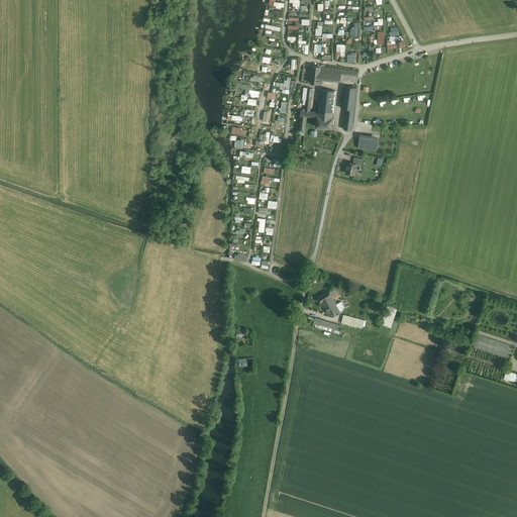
[(285,3),(276,1),(276,0),(270,0),(270,4),(276,5),(276,7),(281,8),(281,6),(284,7),(285,3)]
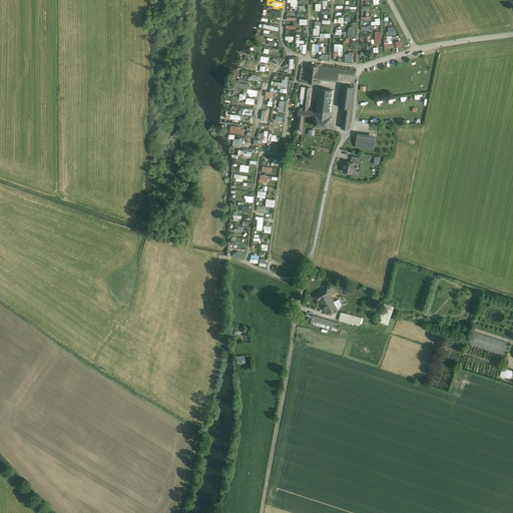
[(296,6),(295,8),(298,9),(298,0),(287,0),(288,2),(292,2),(292,6),(296,6)]
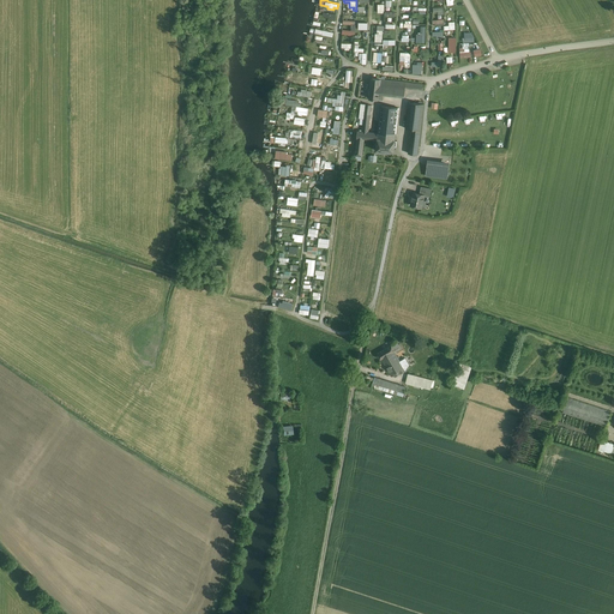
[(342,34),(356,35),(356,24),(351,24),(351,30),(342,29),(342,34)]
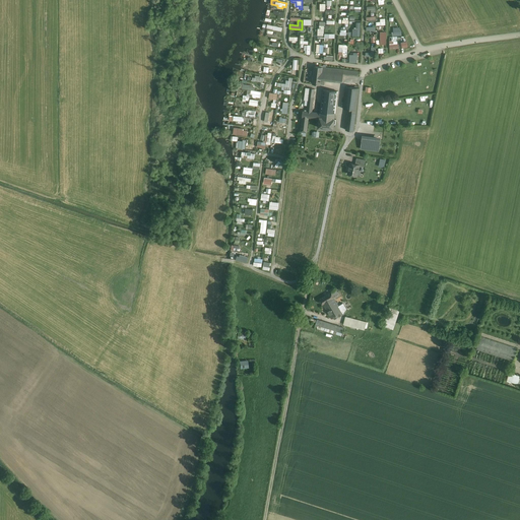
[(361,35),(361,21),(356,21),(356,27),(352,27),(353,31),(348,31),(348,36),(361,35)]
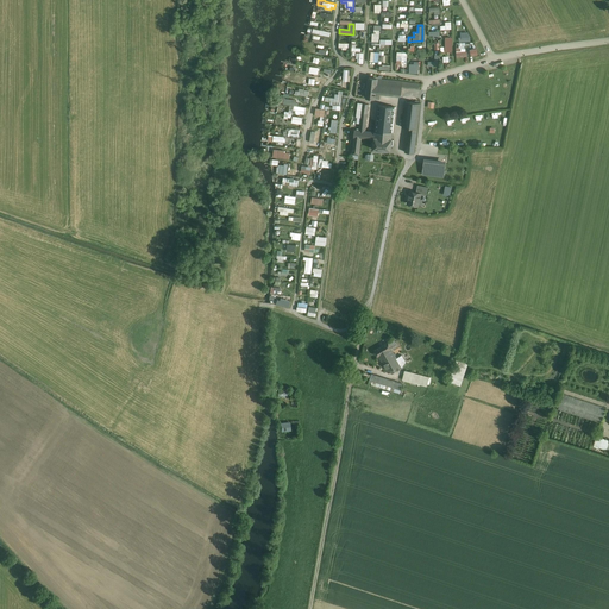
[(459,32),(460,42),(470,41),(470,32),(459,32)]
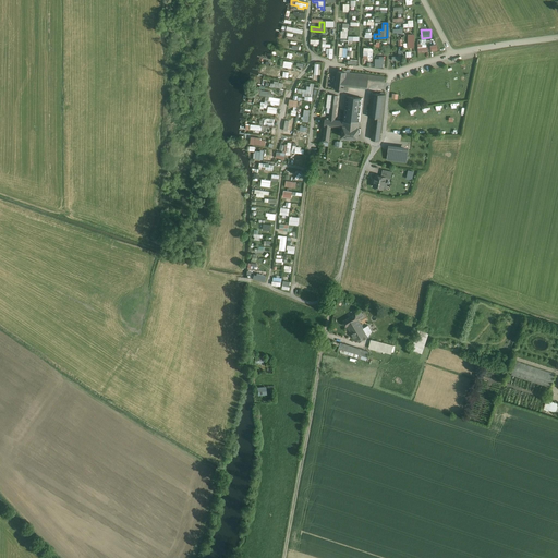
[(419,52),(428,51),(428,47),(423,47),(423,45),(426,44),(426,39),(421,39),(421,43),(419,43),(419,52)]
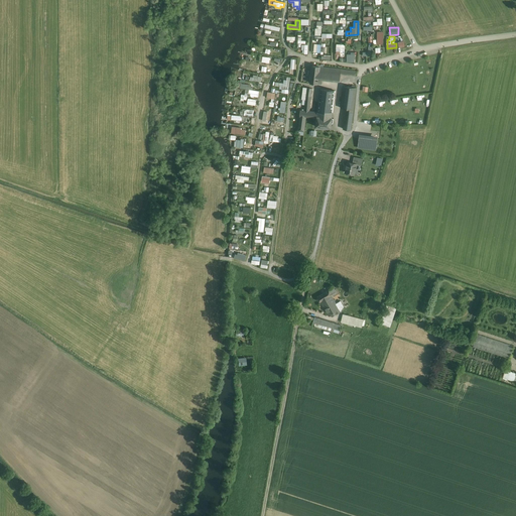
[(337,43),(337,54),(345,54),(346,43),(337,43)]
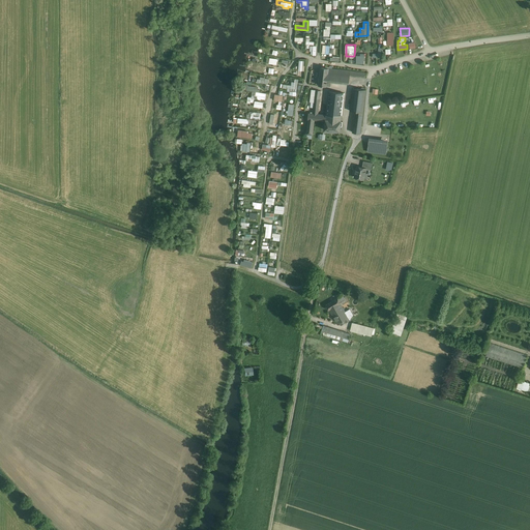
[(379,53),(373,53),(373,57),(382,57),(382,47),(379,47),(379,53)]
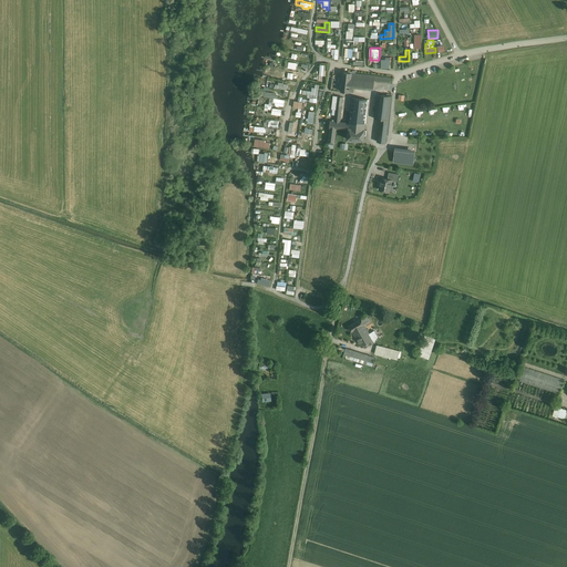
[(381,59),(381,68),(391,68),(391,57),(385,57),(385,59),(381,59)]
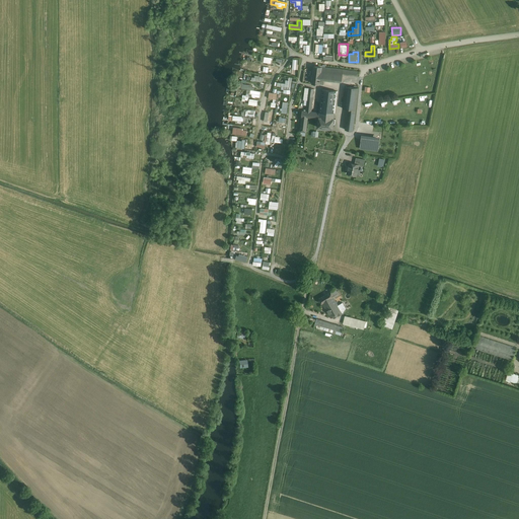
[(332,68),(315,66),(313,83),(323,84),(324,80),(330,81),(332,68)]
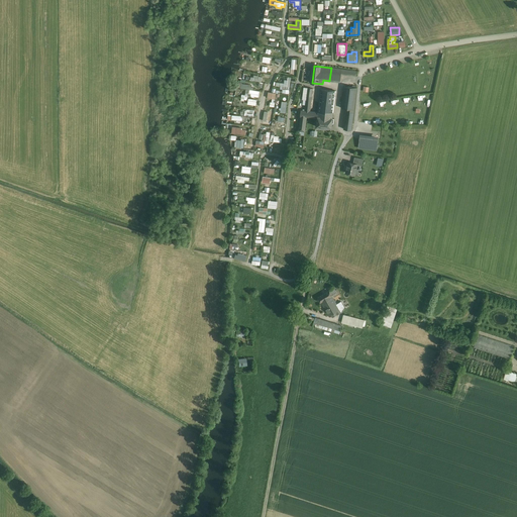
[(356,71),(331,68),(329,81),(340,82),(341,74),(356,76),(356,71)]
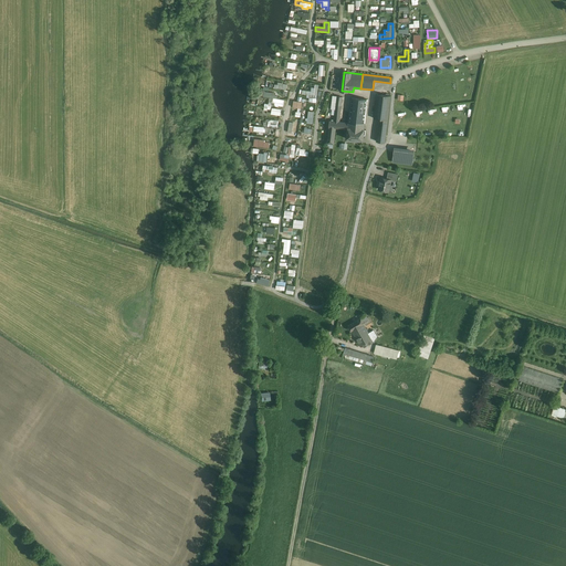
[(308,102),(316,102),(318,84),(315,84),(315,87),(312,86),(311,91),(300,90),(300,93),(306,94),(306,97),(310,97),(308,102)]
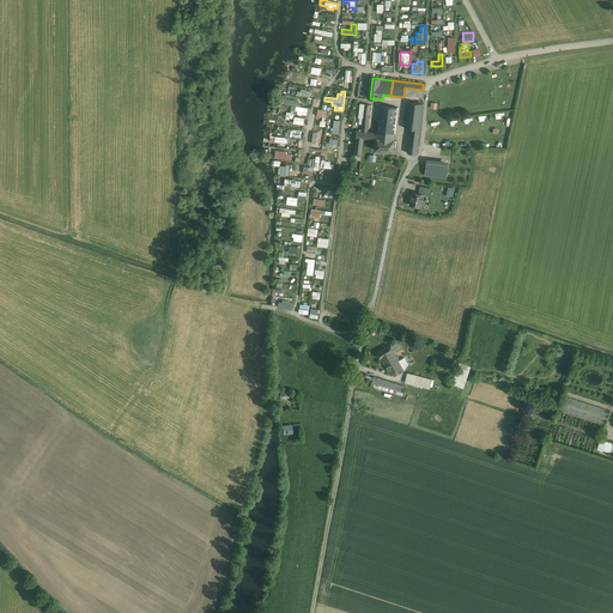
[(371,107),(362,105),(360,119),(364,120),(364,116),(370,116),(371,107)]
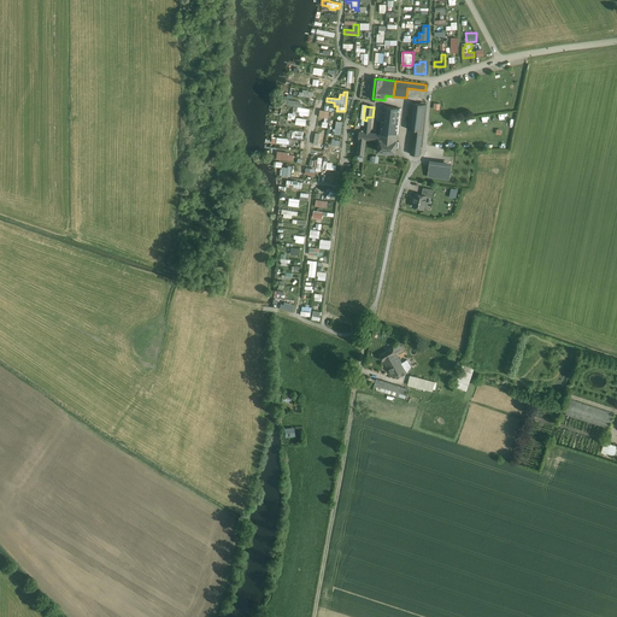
[(401,109),(383,106),(380,137),(378,142),(378,151),(395,153),(397,146),(399,147),(399,141),(397,141),(401,109)]
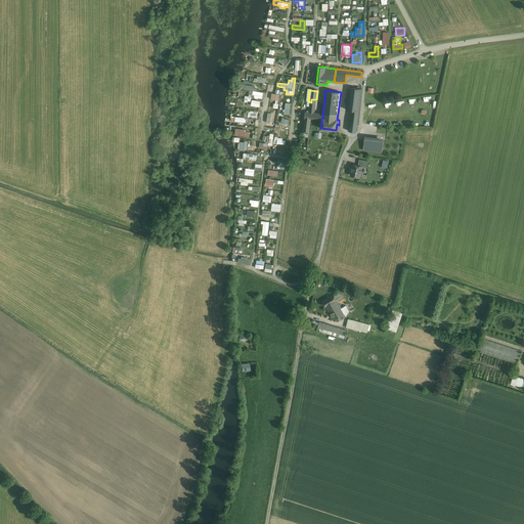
[(361,93),(348,91),(345,113),(350,114),(357,115),(361,93)]
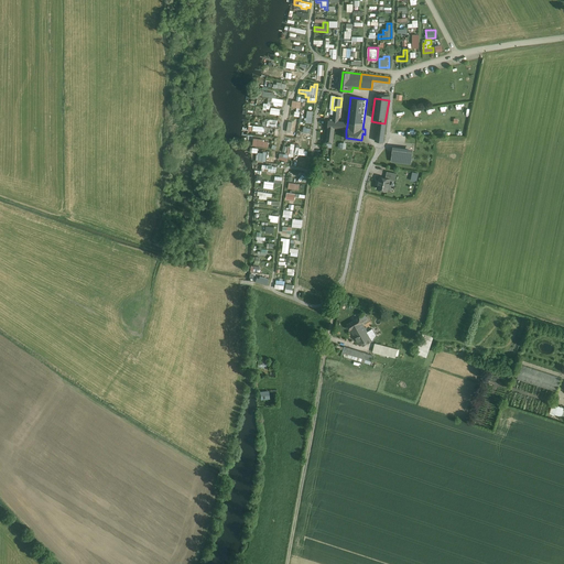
[(296,107),(294,116),(299,117),(302,101),(293,99),(291,106),(296,107)]
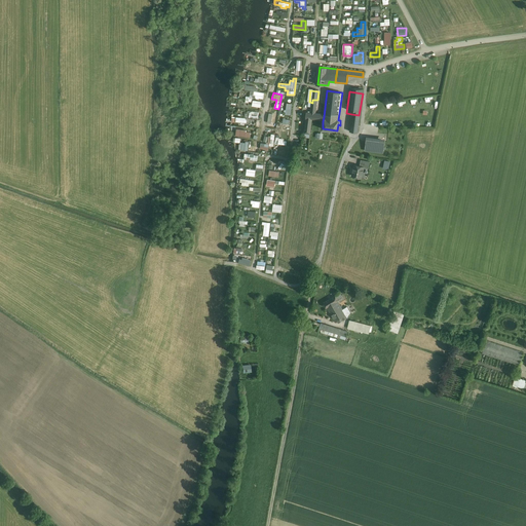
[(248,113),(246,113),(245,116),(258,119),(259,114),(260,115),(261,112),(248,110),(248,113)]
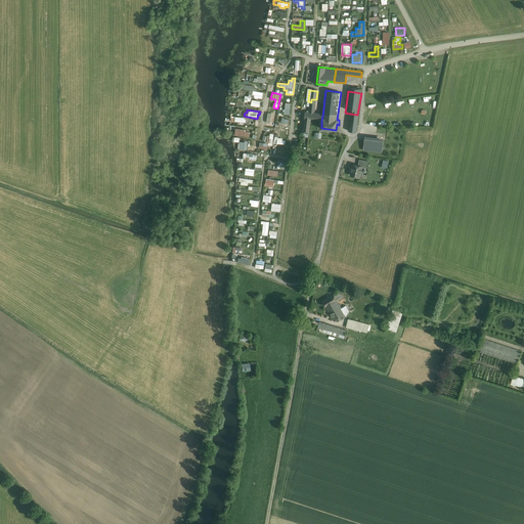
[(276,121),(277,112),(274,112),(274,114),(270,113),(268,121),(272,122),(273,120),(276,121)]
